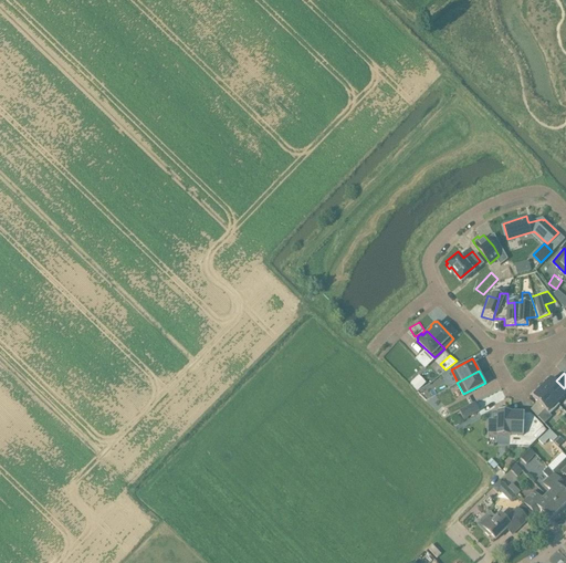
[(410,382),(417,388),(425,381),(418,374),(410,382)]
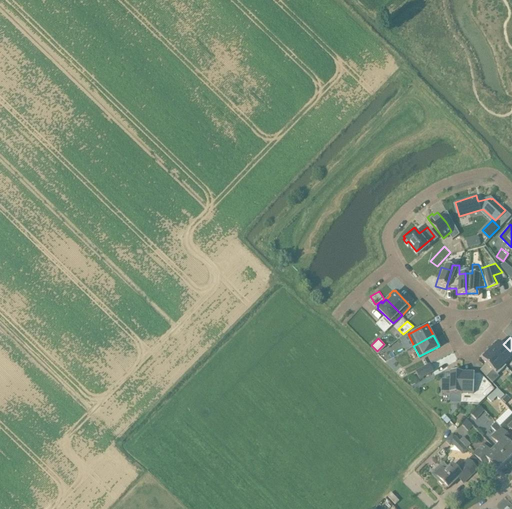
[(379,350),(393,370),(406,360),(398,348),(402,345),(397,338),(379,350)]
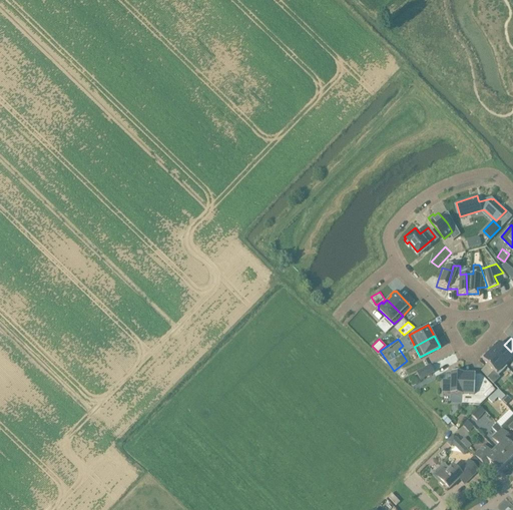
[(512,355),(499,341),(491,350),(505,364),(505,363),(512,355)]
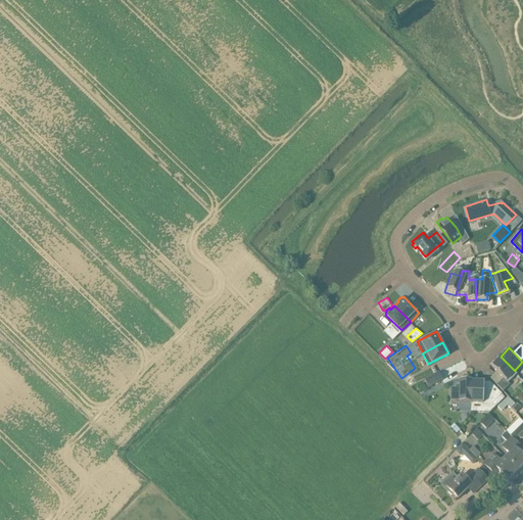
[(515,371),(501,357),(492,365),(497,370),(490,377),(496,383),(504,377),(508,381),(517,372),(515,370),(515,371)]
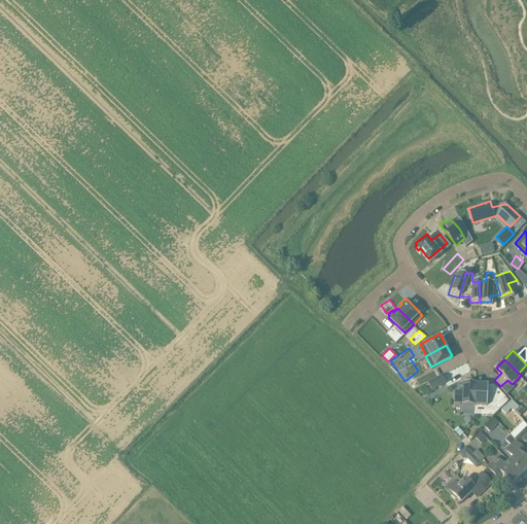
[(427,382),(432,389),(446,382),(442,374),(427,382)]
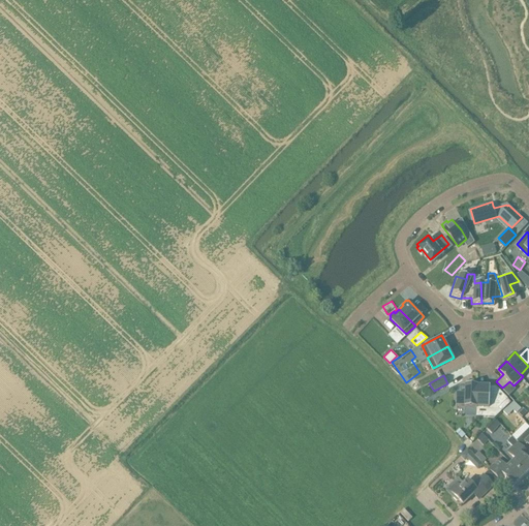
[(477,406),(477,383),(465,383),(465,392),(457,392),(456,403),(464,404),(464,406),(477,406)]
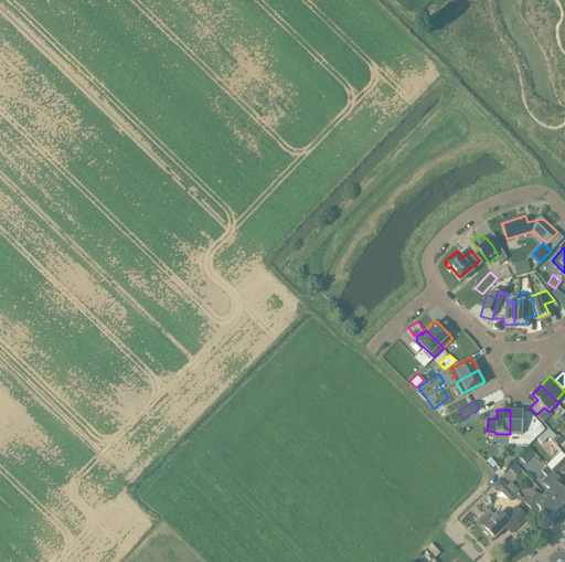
[(511,410),(510,410),(510,434),(522,434),(532,434),(542,424),(533,414),(530,417),(523,417),(523,411),(511,411),(511,410)]
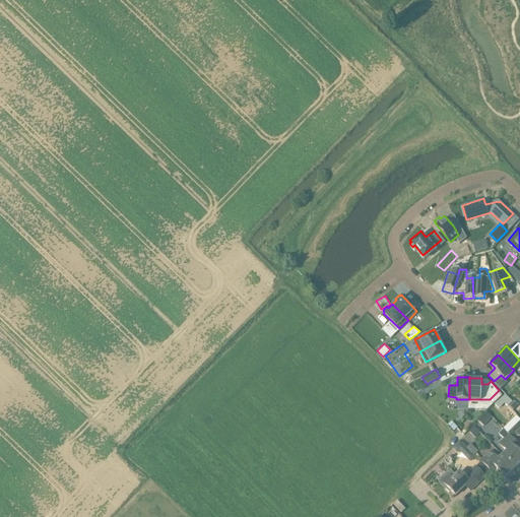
[(508,404),(512,400),(505,393),(495,403),(499,407),(505,401),(508,404)]
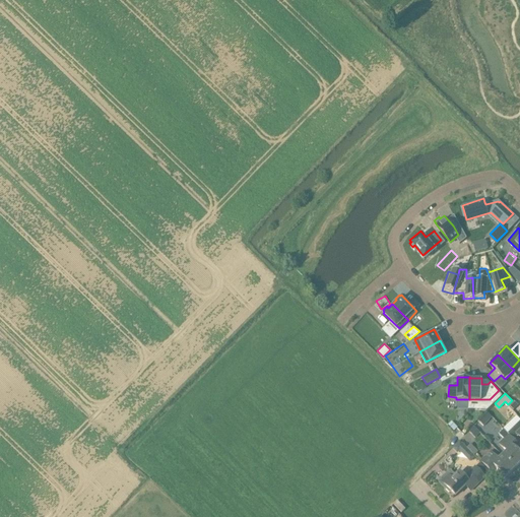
[(509,404),(513,408),(517,404),(513,399),(509,404)]
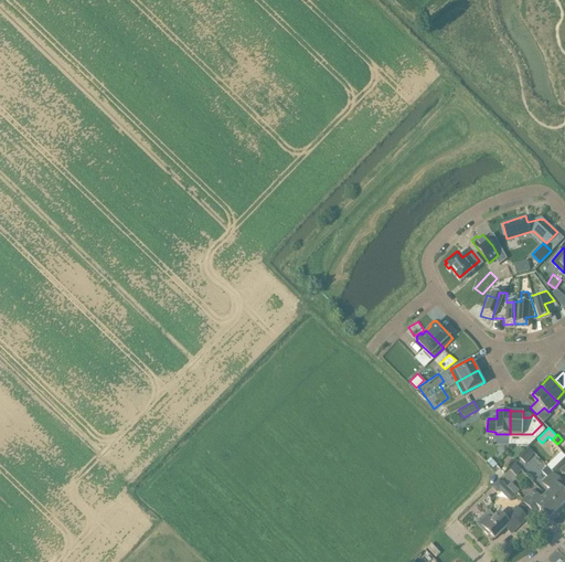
[(523,460),(532,451),(528,446),(519,456),(523,460)]
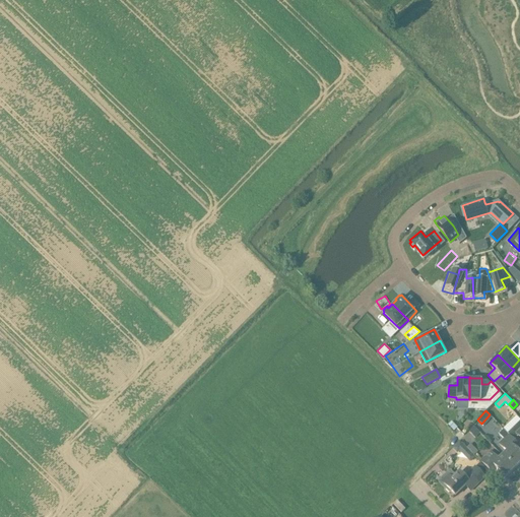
[(519,418),(508,432),(518,442),(519,443),(519,441),(519,418)]
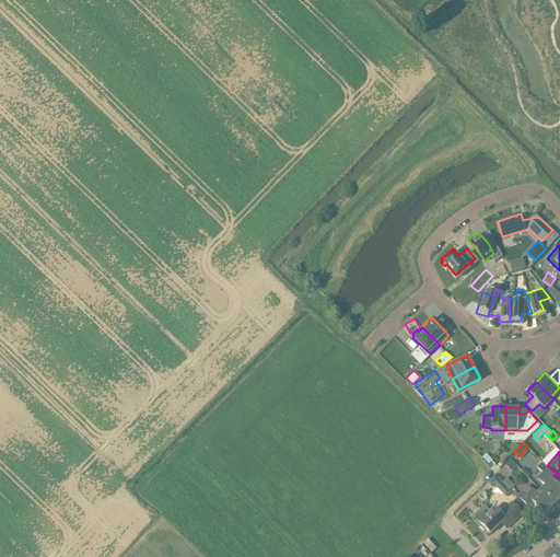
[(492,459),(486,453),(482,456),(488,463),(492,459)]
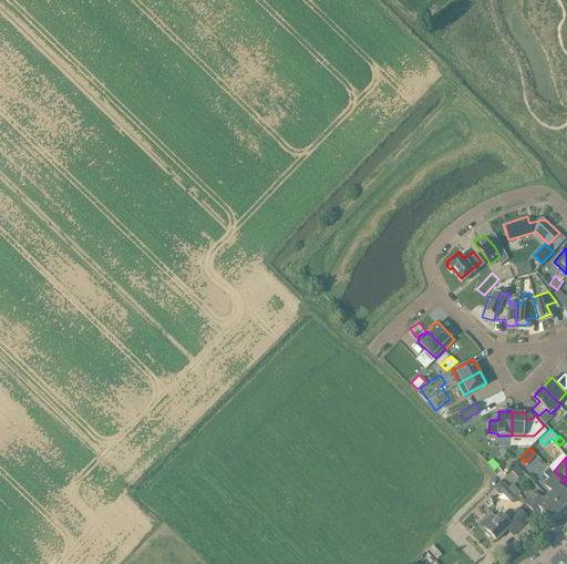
[(517,463),(512,469),(518,477),(524,471),(517,463)]
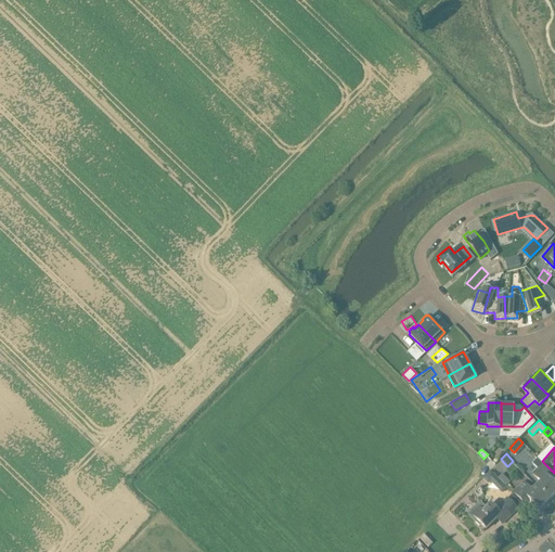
[(541,480),(537,485),(550,498),(554,491),(554,483),(549,476),(553,472),(542,461),(538,457),(532,461),(538,466),(532,472),(541,480)]
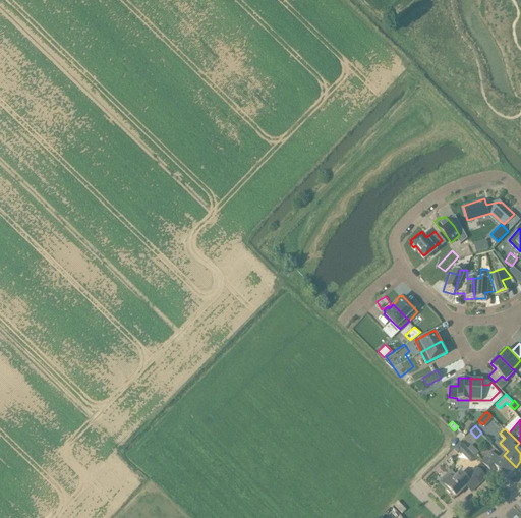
[(472,442),(467,446),(461,439),(456,444),(469,460),(479,452),(472,442)]
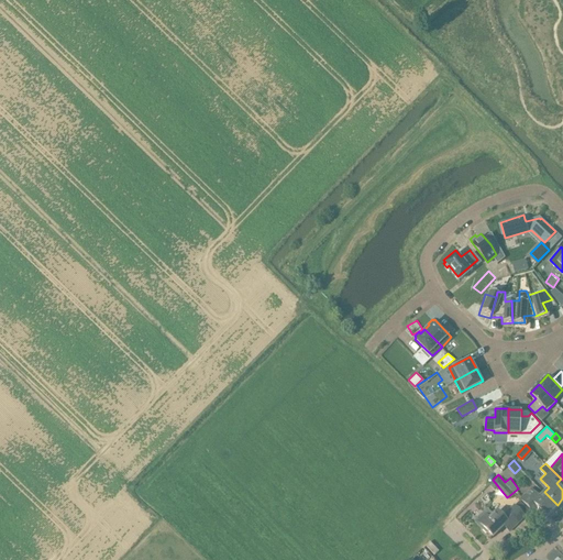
[(547,515),(558,505),(544,492),(540,496),(531,487),(520,498),(532,511),(538,505),(547,515)]
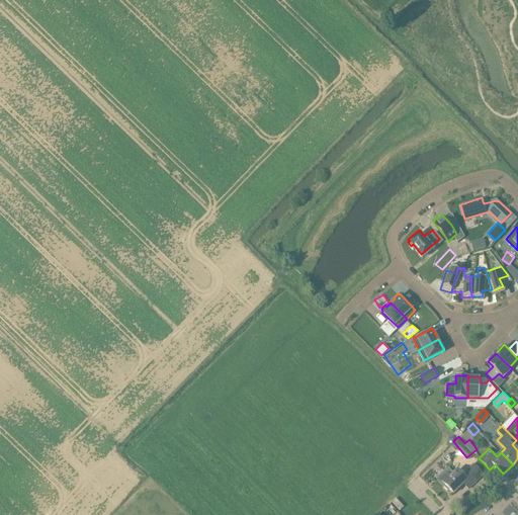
[(450,475),(444,469),(437,477),(445,484),(444,486),(447,489),(449,488),(453,493),(464,483),(468,487),(488,468),(479,459),(475,463),(473,462),(462,474),(457,468),(450,475)]
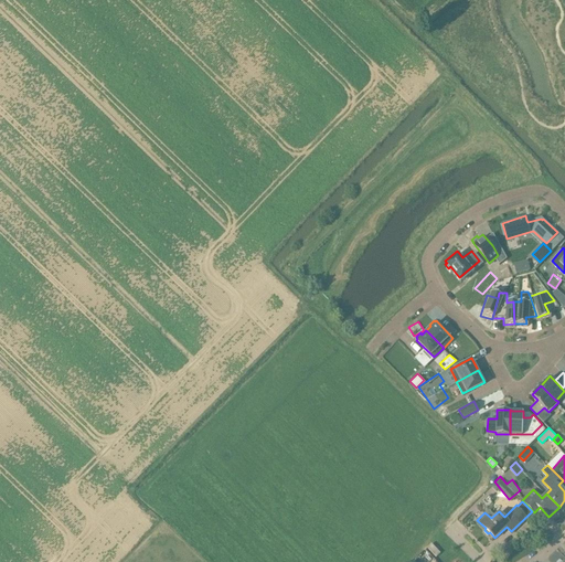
[(432,542),(427,545),(436,555),(440,551),(432,542)]
